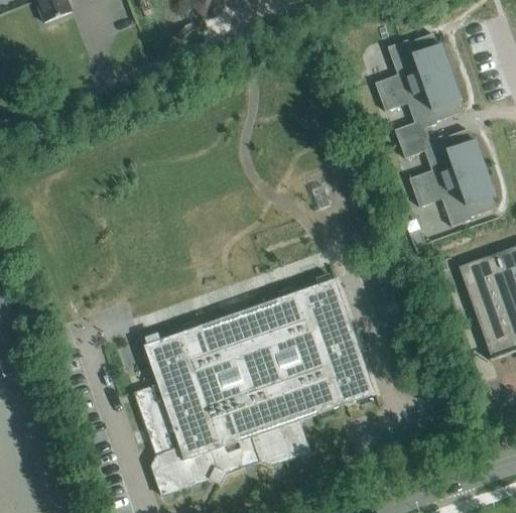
[(35,0),(44,21),(72,10),(68,0),(35,0)]
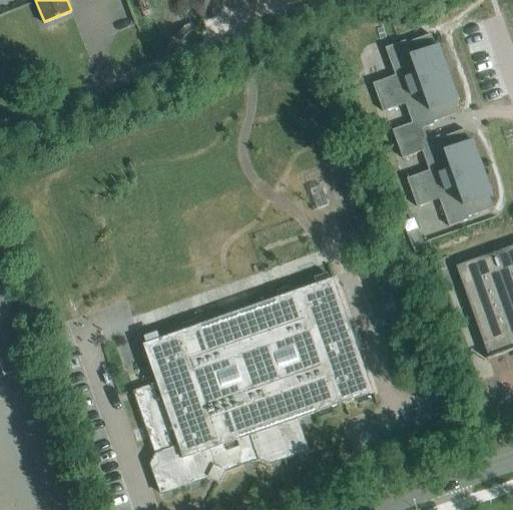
[(149,0),(153,9),(175,0),(149,0)]
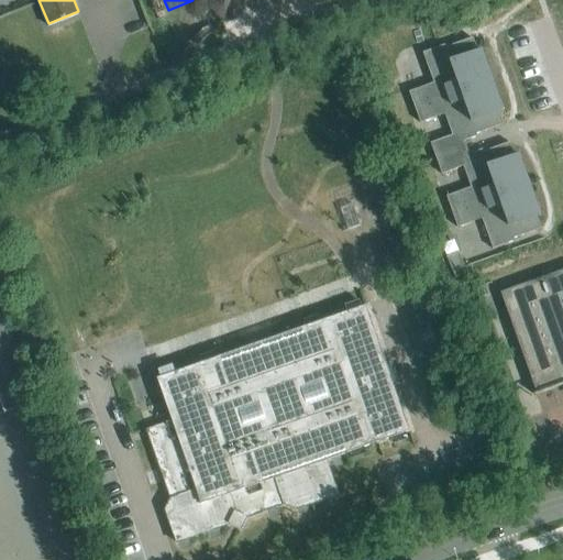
[(482,48),(482,46),(477,48),(473,35),(445,45),(444,43),(422,51),(435,86),(424,90),(422,85),(409,89),(415,105),(493,77),(492,76),(489,77),(479,48),(482,48)]
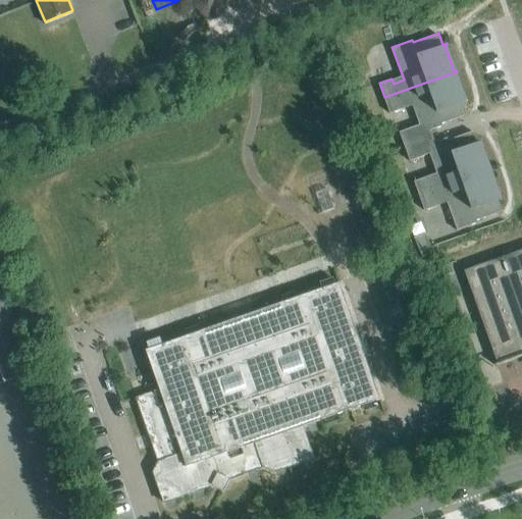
[(457,72),(457,71),(384,97),(389,111),(402,107),(400,102),(410,98),(419,123),(399,131),(404,145),(432,135),(430,128),(442,124),(441,121),(467,113),(462,101),(466,99),(466,98),(464,99),(455,73),(457,72)]
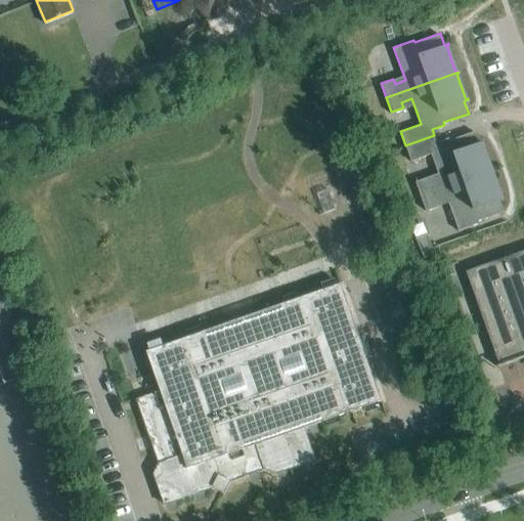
[(483,141),(483,140),(479,142),(474,130),(449,139),(448,137),(436,141),(434,135),(405,145),(410,160),(431,153),(440,177),(430,181),(428,176),(416,180),(421,194),(492,169),(492,168),(490,169),(481,142),(483,141)]
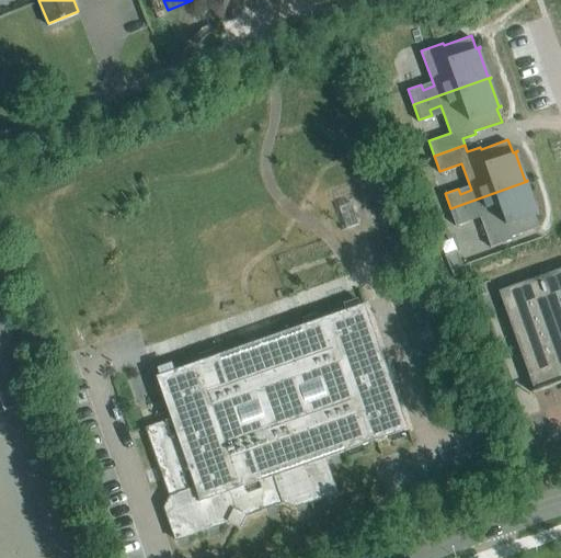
[(534,213),(538,211),(538,209),(536,211),(526,183),(528,182),(527,181),(450,208),(456,224),(469,219),(467,214),(478,209),(491,246),(513,238),(512,235),(538,226),(534,213)]
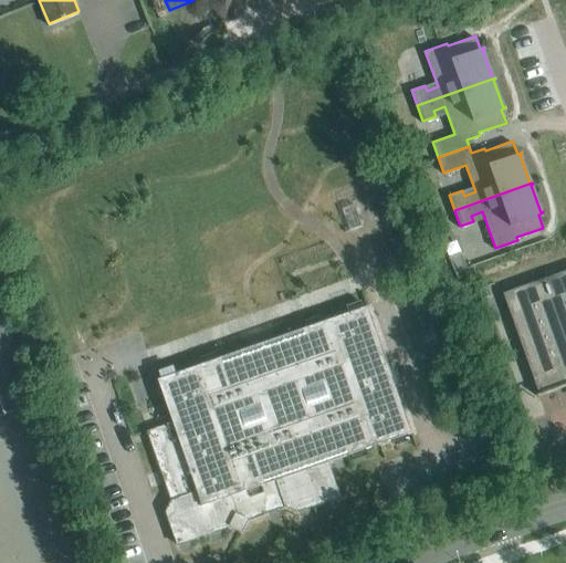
[(458,277),(470,272),(461,250),(449,254),(458,277)]
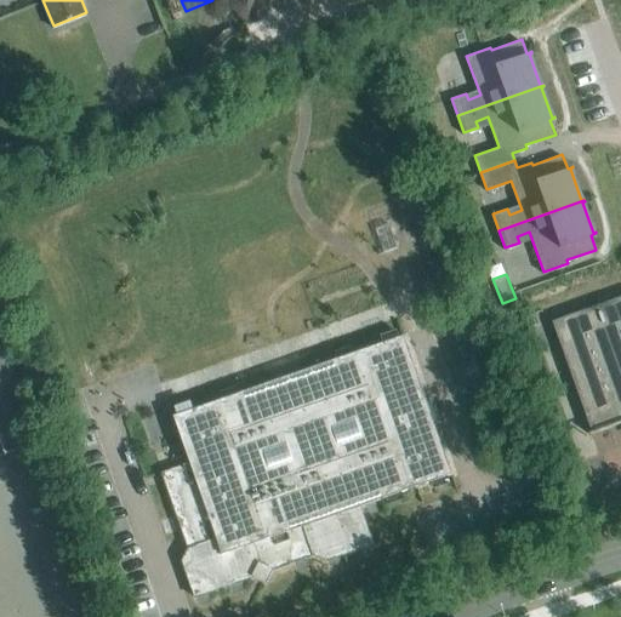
[(620,295),(552,320),(591,430),(590,432),(590,433),(620,421),(620,295)]
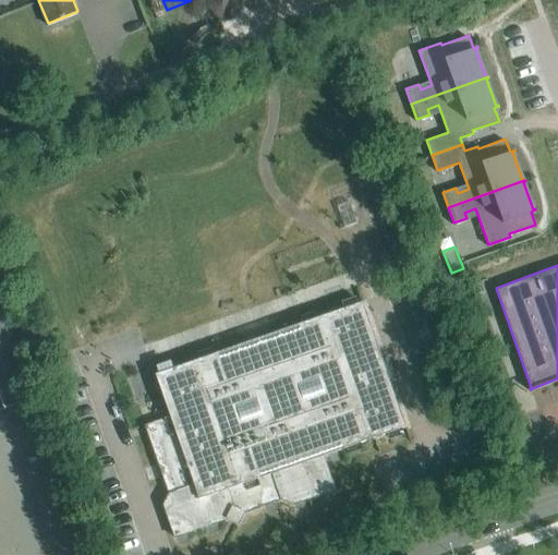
[(323,454),(405,425),(362,300),(155,373),(169,414),(144,423),(169,493),(164,503),(174,534),(227,516),(238,521),(242,511),(282,497),(292,502),(334,487),(323,454)]
